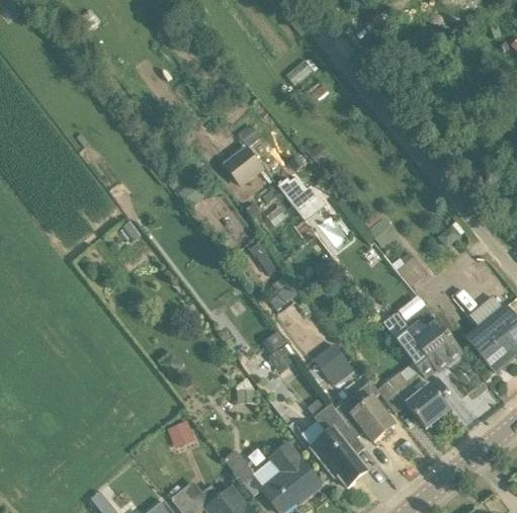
[(187,0),(181,5),(193,18),(203,10),(194,0),(187,0)]
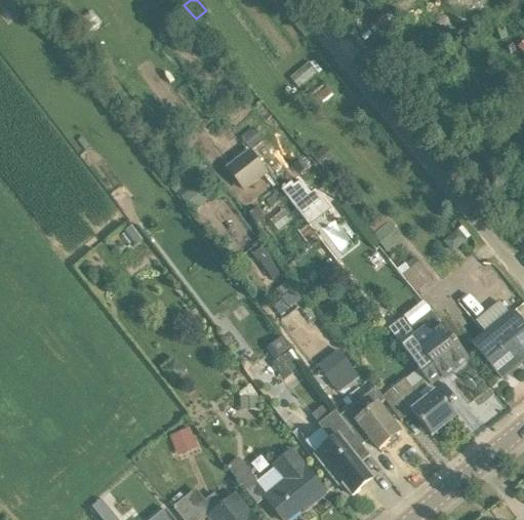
[(326,84),(316,92),(322,101),(333,92),(326,84)]
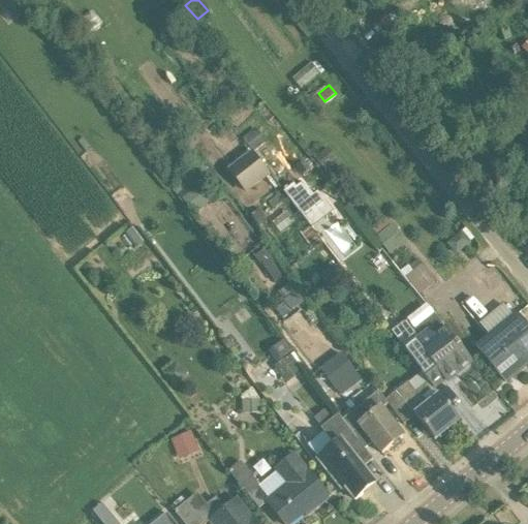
[(252,149),(264,140),(252,126),(241,135),(252,149)]
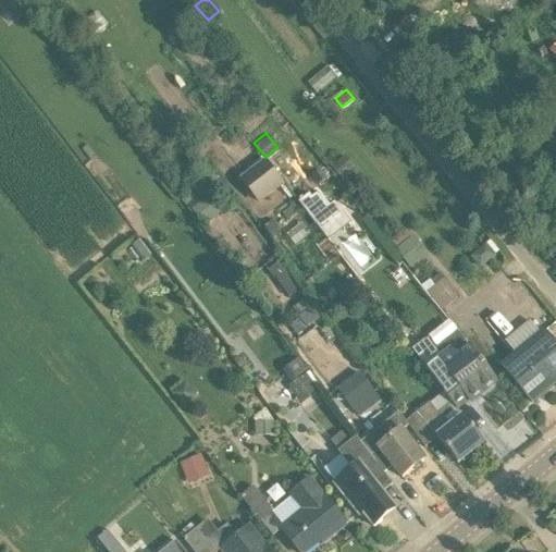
[(336,159),(330,164),(338,176),(355,164),(345,152),(336,159)]
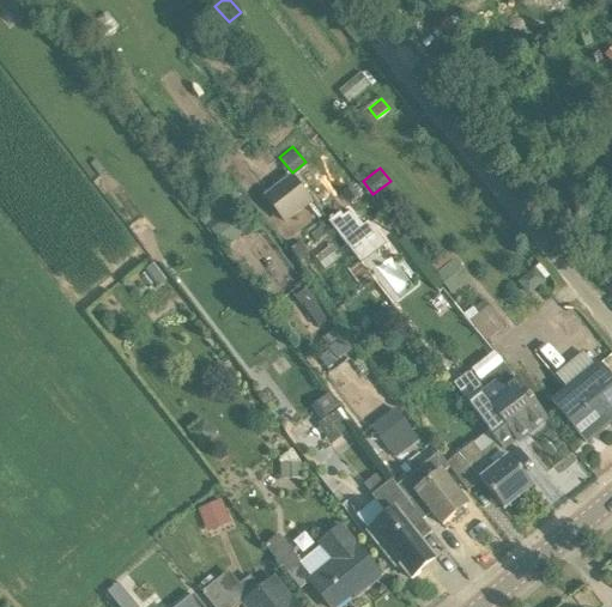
[(265,194),(284,219),(310,198),(291,174),(265,194)]
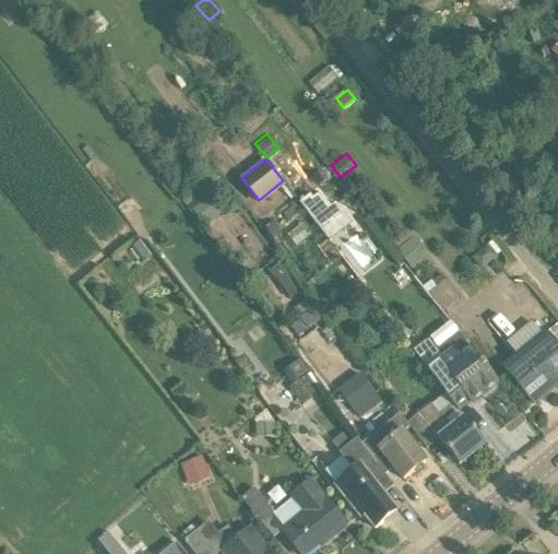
[(300,203),(328,238),(351,221),(333,199),(329,202),(319,190),(300,203)]
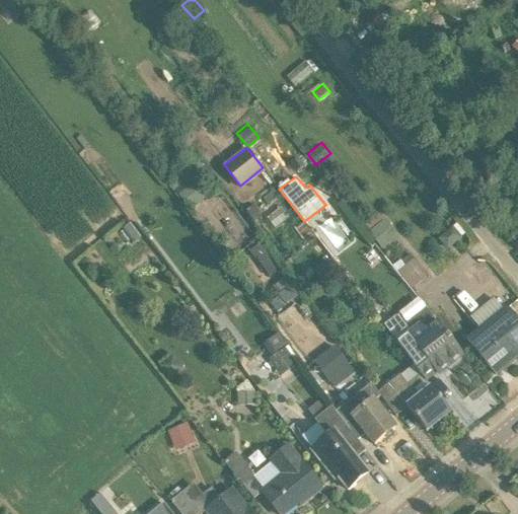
[(195,178),(177,191),(190,206),(206,193),(195,178)]
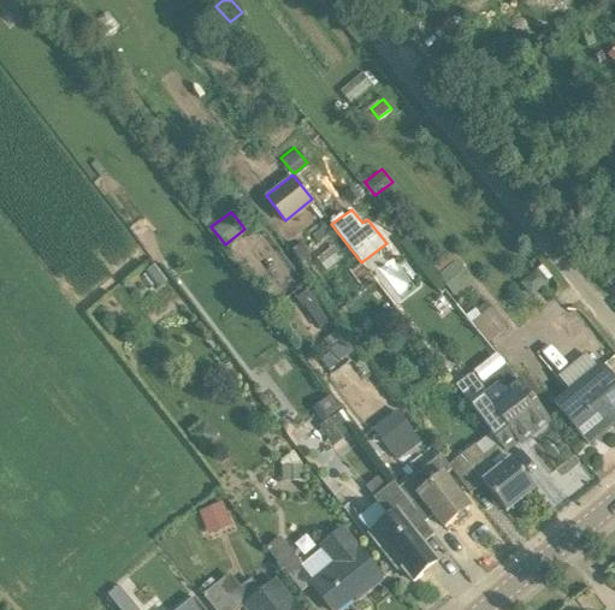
[(473,276),(456,255),(454,258),(439,268),(436,271),(453,290),(473,276)]
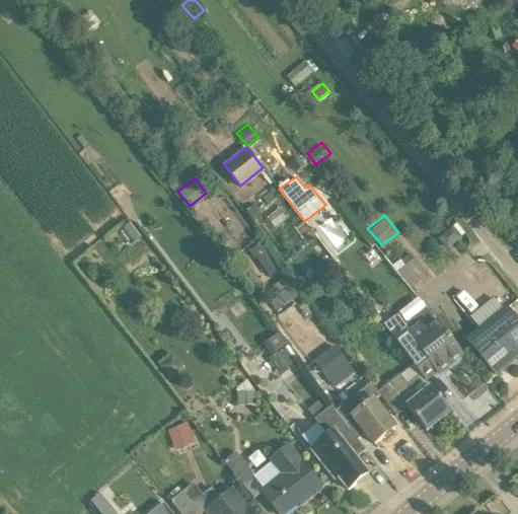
[(130,220),(123,225),(133,238),(139,233),(130,220)]
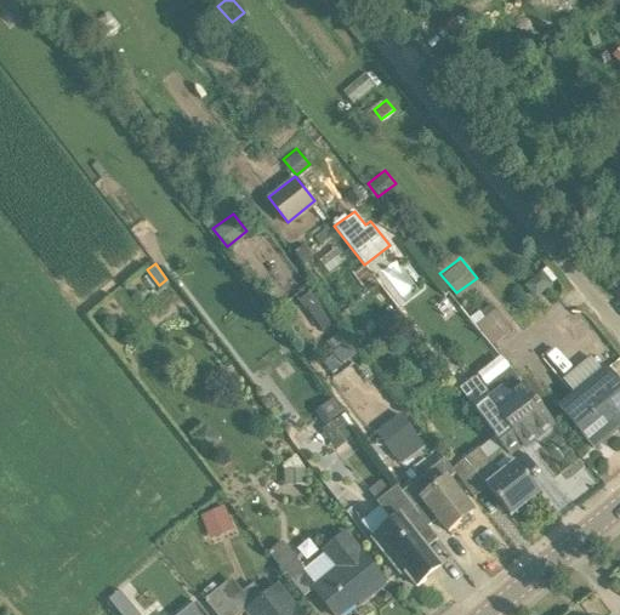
[(302,305),(305,303),(322,328),(334,319),(317,294),(312,288),(297,297),(302,305)]
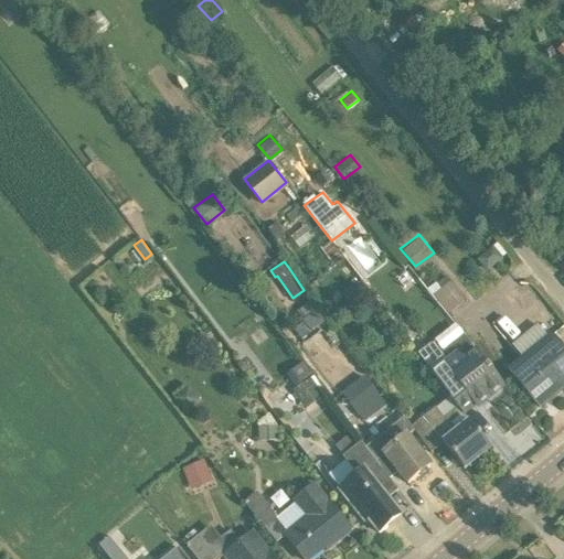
[(351,304),(368,292),(357,278),(340,291),(351,304)]
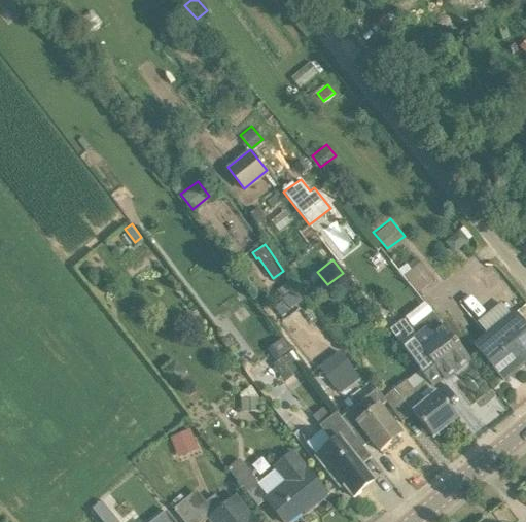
[(433,276),(421,259),(412,268),(409,269),(404,274),(417,290),(433,276)]
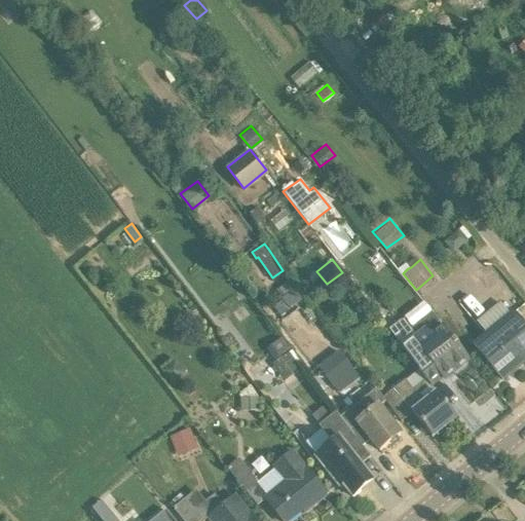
[(273,303),(280,313),(302,295),(294,286),(273,303)]
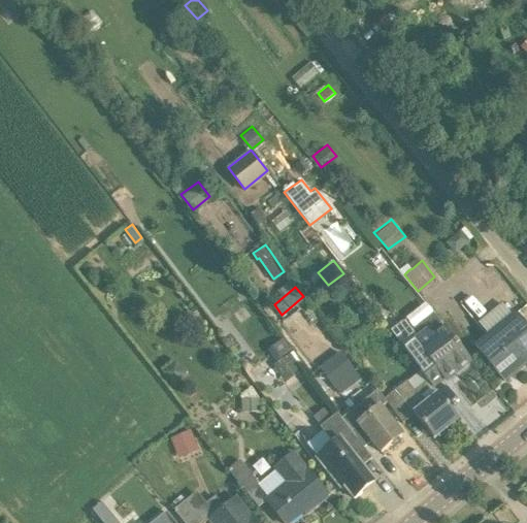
[(502,299),(476,319),(485,330),(511,311),(502,299)]
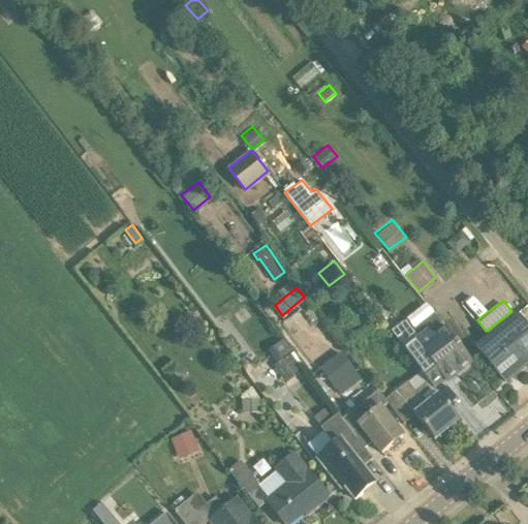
[(527,325),(515,309),(474,342),(504,379),(527,359),(527,325)]
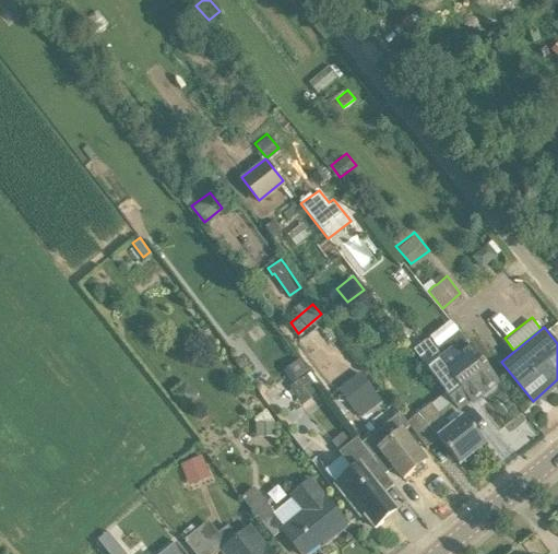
[(497,377),(459,331),(436,350),(426,338),(412,349),(442,387),(452,379),(470,400),(497,377)]
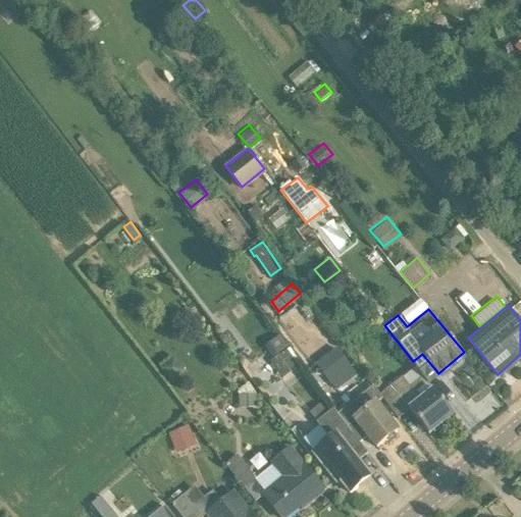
[(287,343),(279,332),(264,343),(271,354),(287,343)]
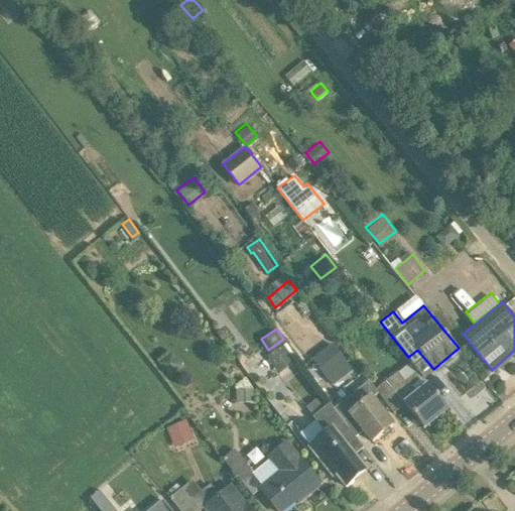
[(332,341),(310,357),(327,376),(347,360),(332,341)]
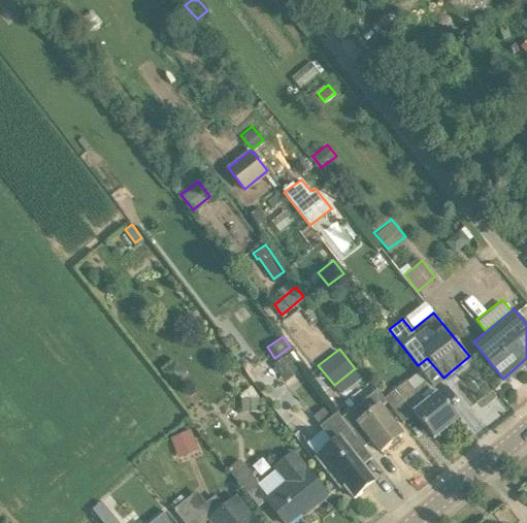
[(273,363),(281,376),(298,363),(297,361),(290,351),(272,362),(273,363)]
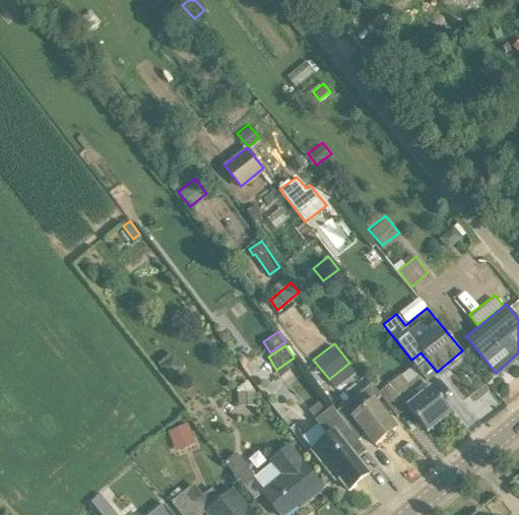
[(427,429),(451,409),(420,373),(408,383),(400,373),(378,390),(380,393),(395,413),(407,405),(427,429)]
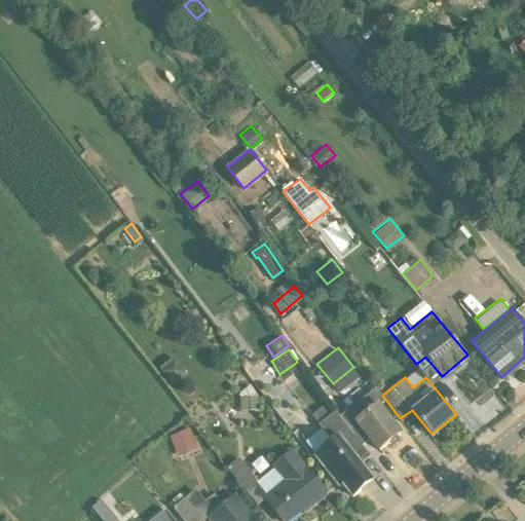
[(363,426),(379,447),(399,432),(377,403),(384,398),(382,395),(375,386),(339,414),(343,418),(354,434),(363,426)]
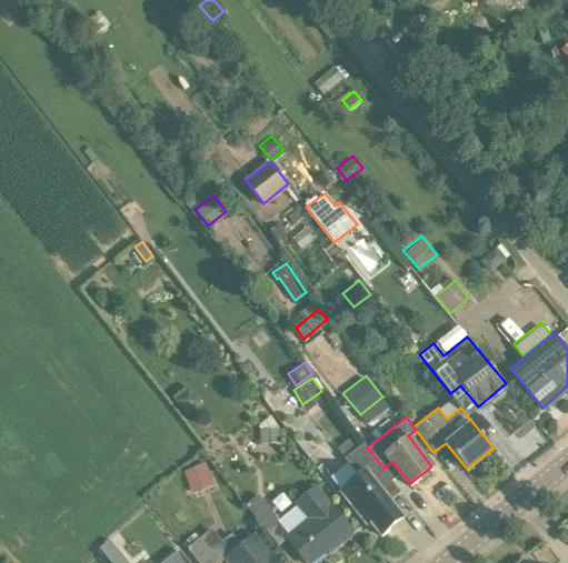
[(260,441),(279,440),(278,425),(259,425),(260,441)]
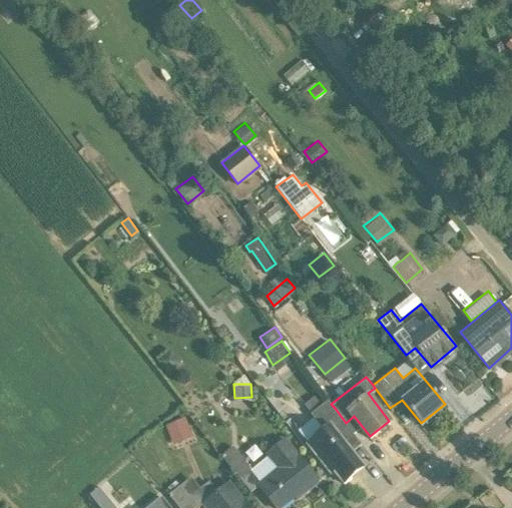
[(312,412),(319,421),(324,428),(307,442),(331,471),(334,469),(344,482),(351,475),(352,476),(364,465),(363,464),(347,445),(357,437),(346,423),(335,408),(327,400),(312,412)]
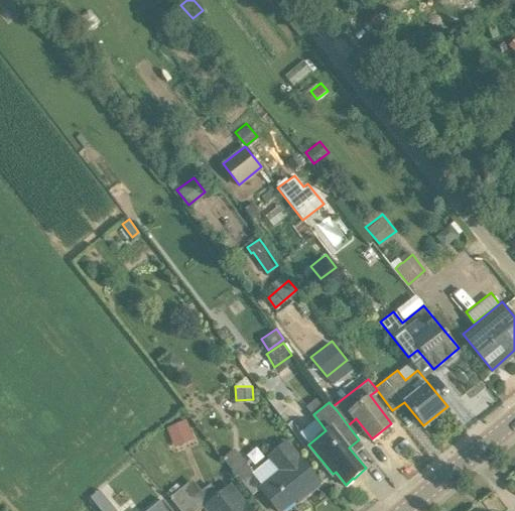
[(174,443),(192,436),(185,417),(166,424),(174,443)]
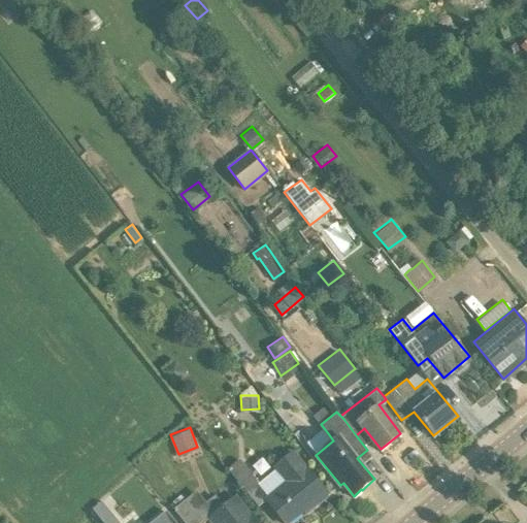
[(304,510),(326,492),(292,450),(272,465),(285,481),(265,497),(285,521),(302,507),(304,510)]
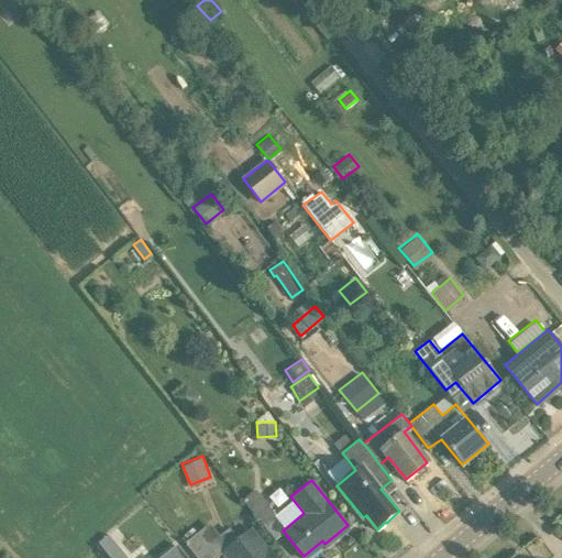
[(263,524),(272,516),(275,513),(255,488),(242,498),(263,524)]
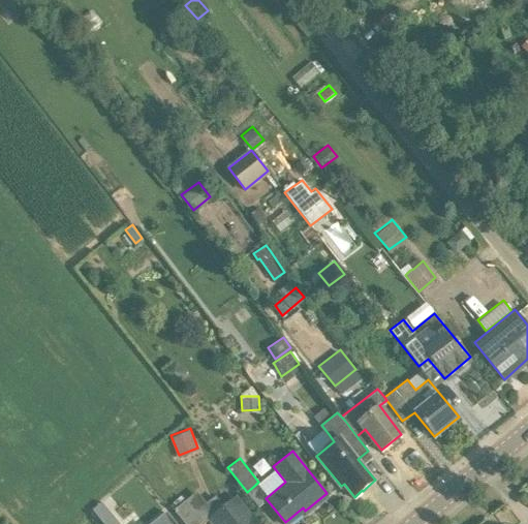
[(260,523),(251,512),(237,494),(222,505),(215,496),(206,503),(196,492),(175,510),(186,523),(202,523),(208,520),(211,523),(260,523)]
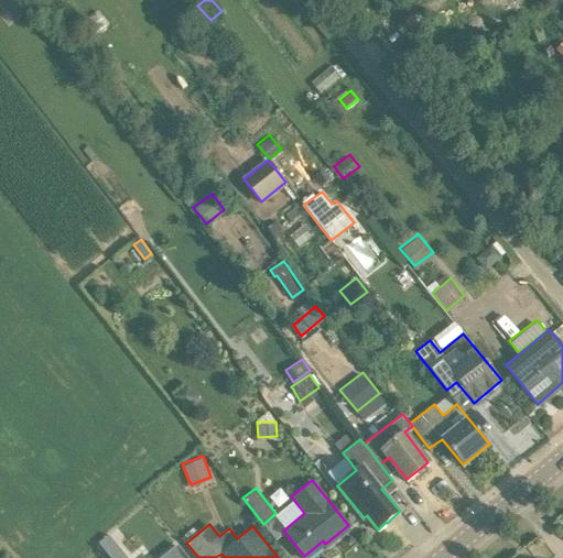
[(122,557),(127,555),(118,544),(107,553),(111,557),(122,557)]
